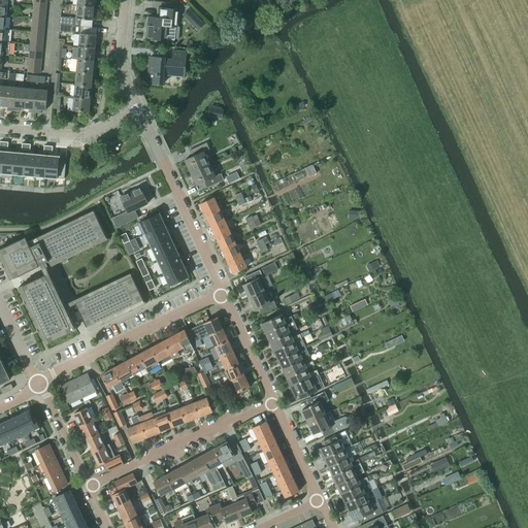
[(93,20),(94,7),(78,5),(77,19),(93,20)]
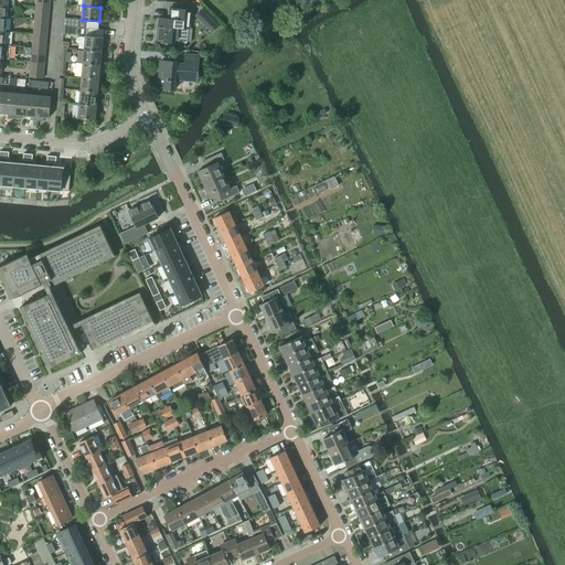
[(189,10),(171,9),(170,8),(169,20),(159,19),(157,41),(187,44),(189,10)]
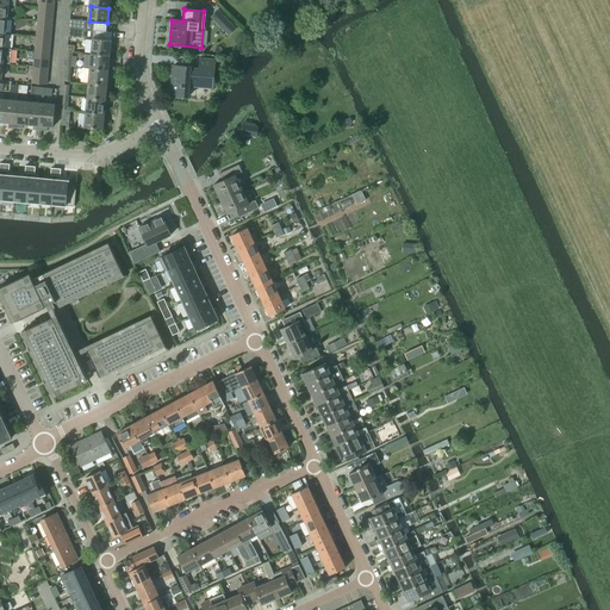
[(53,19),(54,11),(39,10),(38,18),(53,19)]
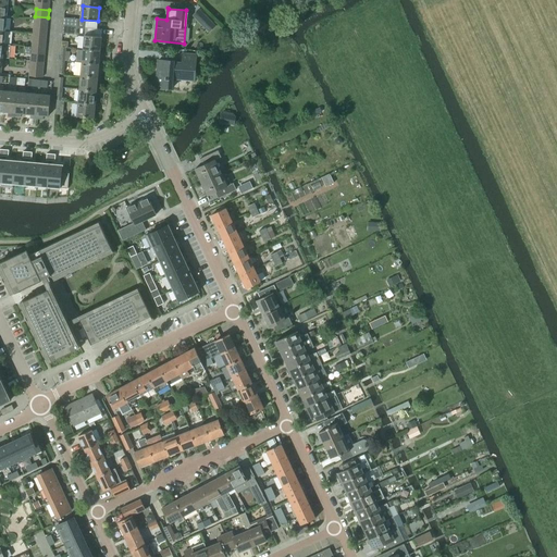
[(203,13),(198,20),(205,26),(211,21),(203,13)]
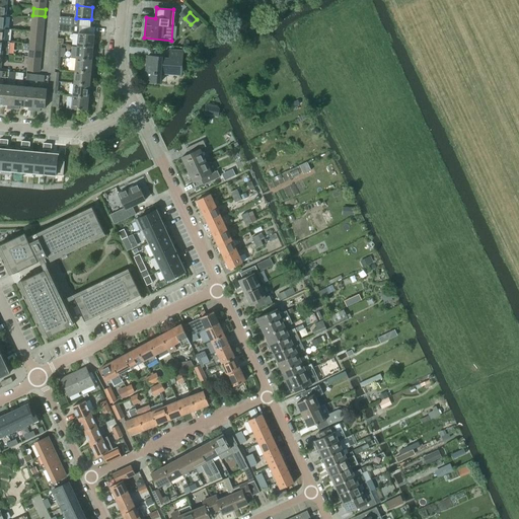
[(71,32),(72,25),(60,23),(59,31),(71,32)]
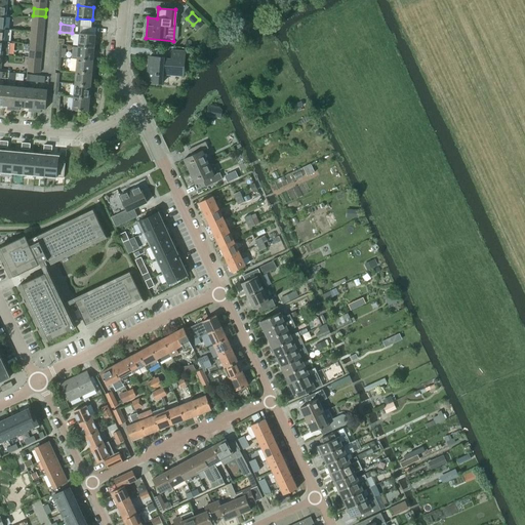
[(95,47),(96,35),(80,33),(79,46),(95,47)]
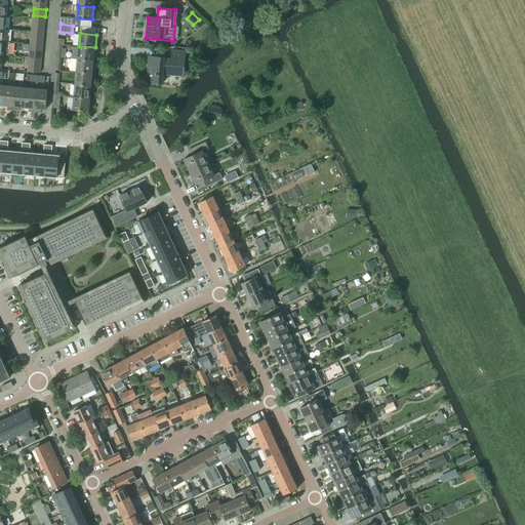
[(43,45),(44,38),(31,37),(31,44),(43,45)]
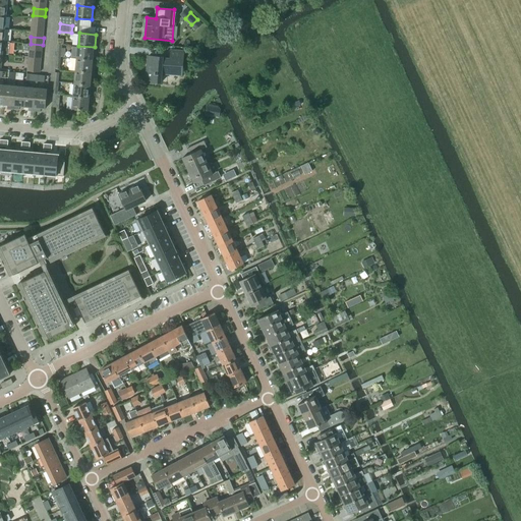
[(8,55),(10,43),(4,42),(0,41),(0,53),(3,54),(8,55)]
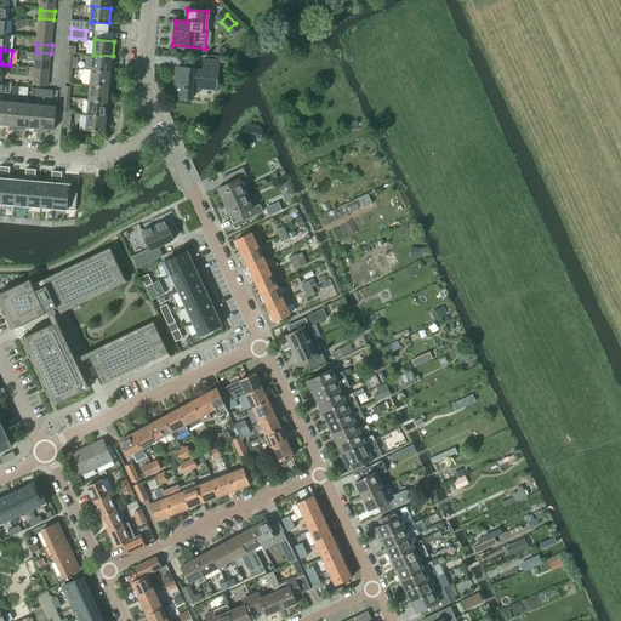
[(112,72),(113,56),(93,55),(92,69),(112,72)]
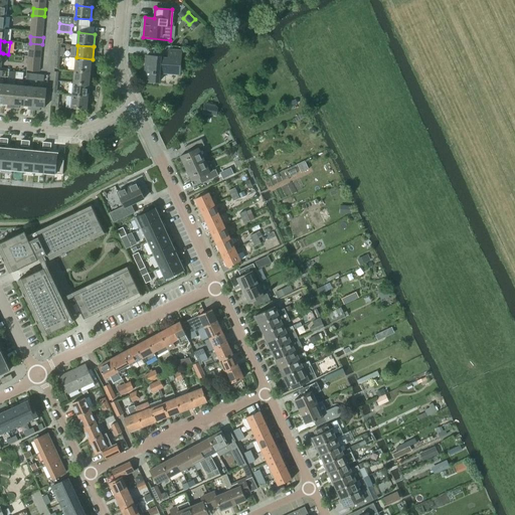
[(41,57),(41,50),(29,49),(28,56),(41,57)]
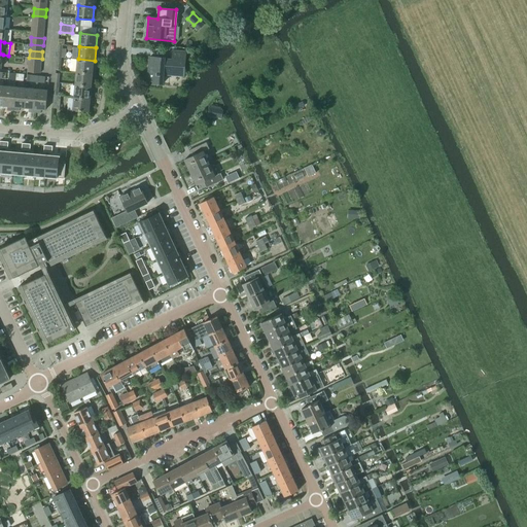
[(184,76),(186,51),(173,51),(173,60),(165,59),(165,58),(150,57),(149,83),(163,84),(164,74),(184,76)]
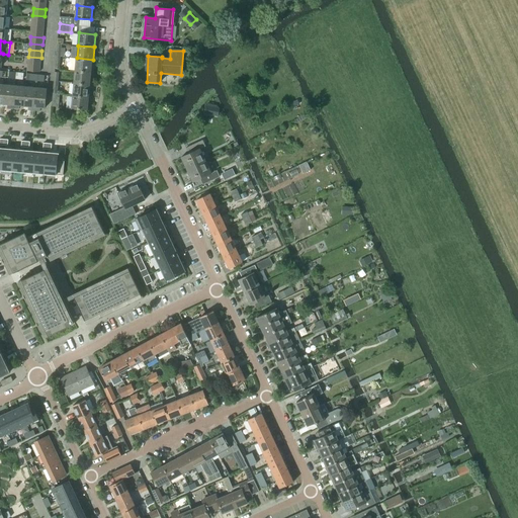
[(92,72),(93,60),(77,58),(76,71),(92,72)]
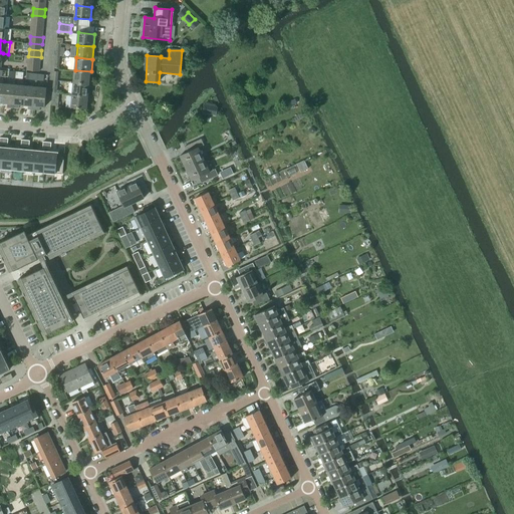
[(39,71),(40,64),(28,63),(27,70),(39,71)]
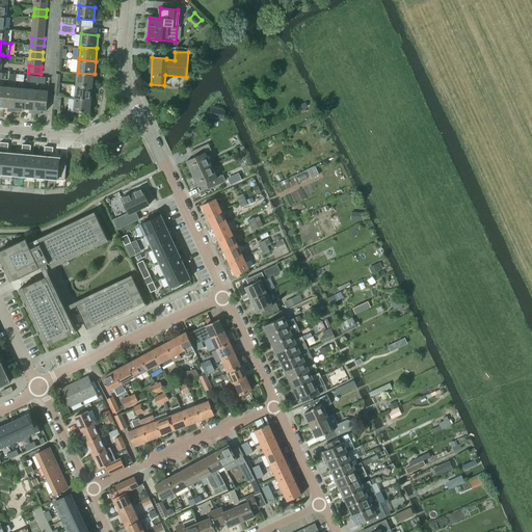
[(92,86),(95,74),(78,73),(77,85),(92,86)]
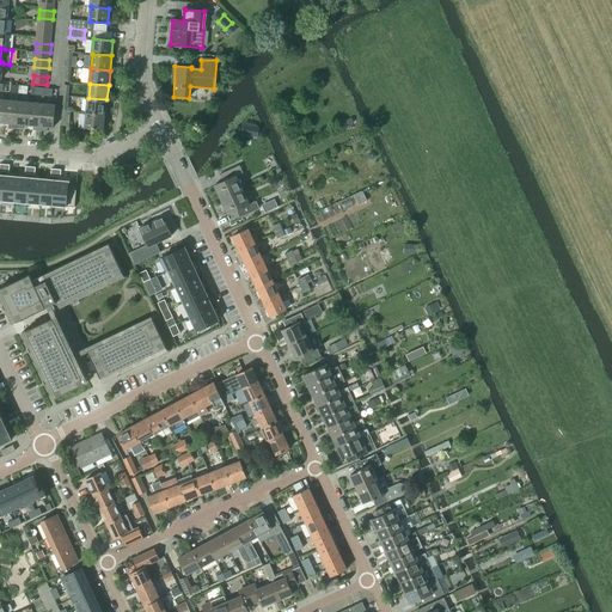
[(105,115),(106,99),(89,98),(86,112),(105,115)]
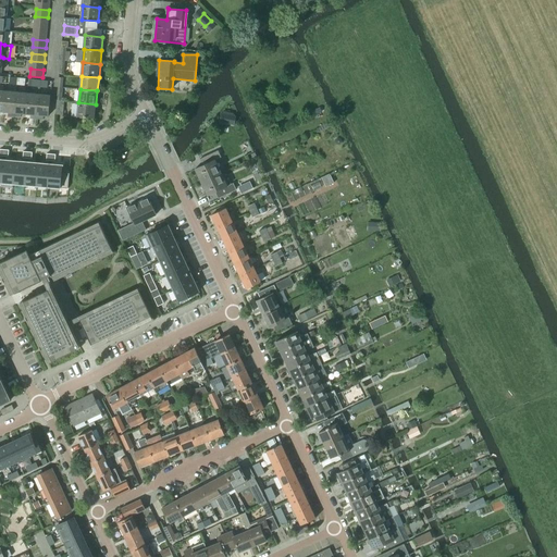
[(14,116),(16,91),(5,91),(3,112),(8,112),(8,116),(14,116)]
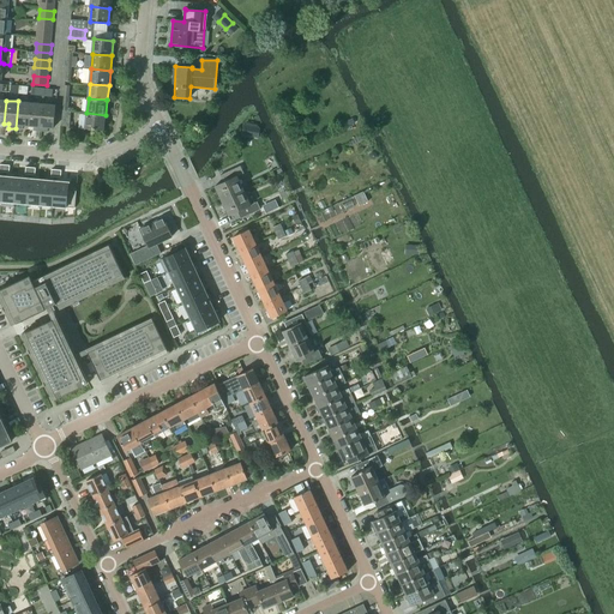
[(29,126),(31,102),(18,101),(16,128),(23,130),(23,126),(29,126)]
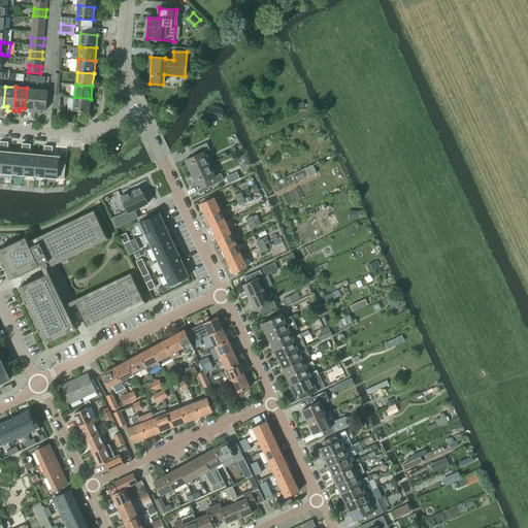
[(35,112),(37,89),(27,88),(25,108),(29,108),(29,112),(35,112)]
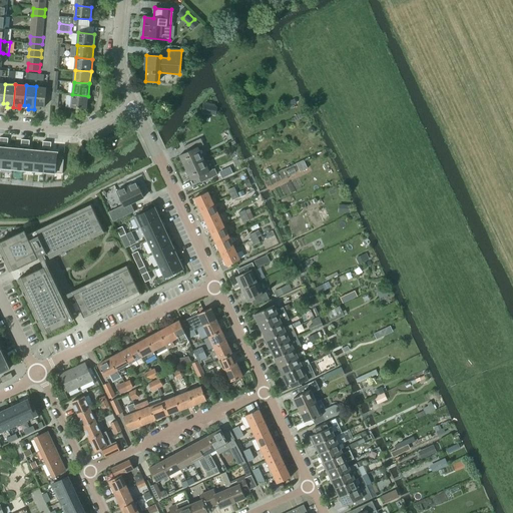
[(45,107),(47,87),(36,86),(34,109),(40,110),(40,106),(45,107)]
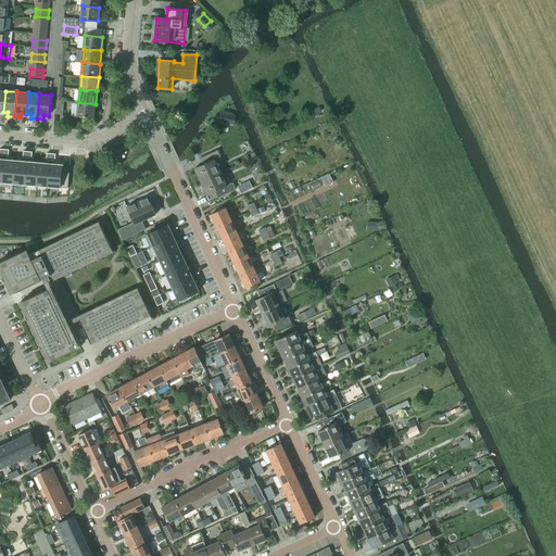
[(95,117),(96,104),(78,102),(72,102),(71,115),(95,117)]
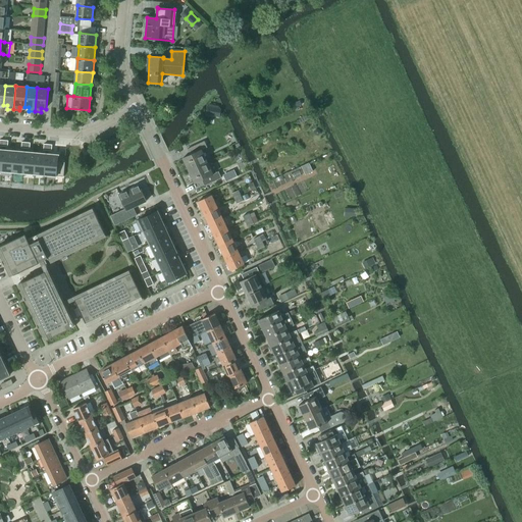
[(190,171),(207,162),(202,150),(208,148),(205,141),(188,149),(191,155),(184,158),(190,171)]
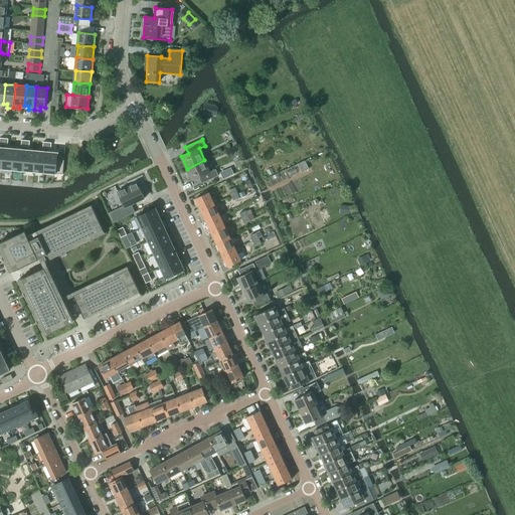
[(3,148),(1,169),(12,170),(14,149),(3,148)]
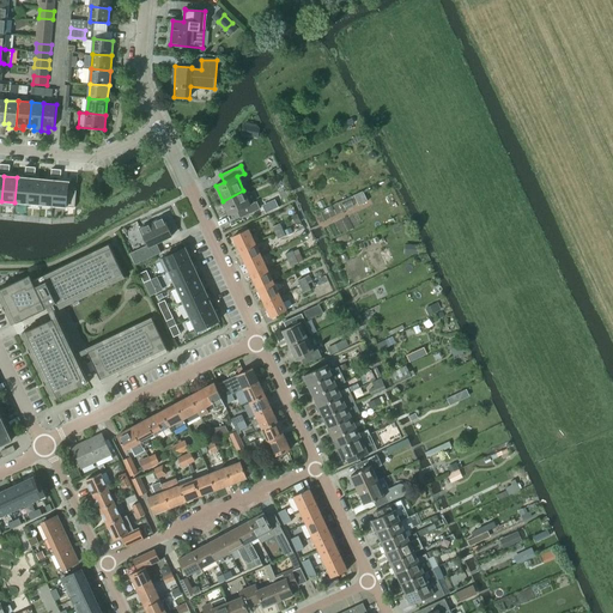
[(17,177),(14,202),(28,204),(30,178),(17,177)]
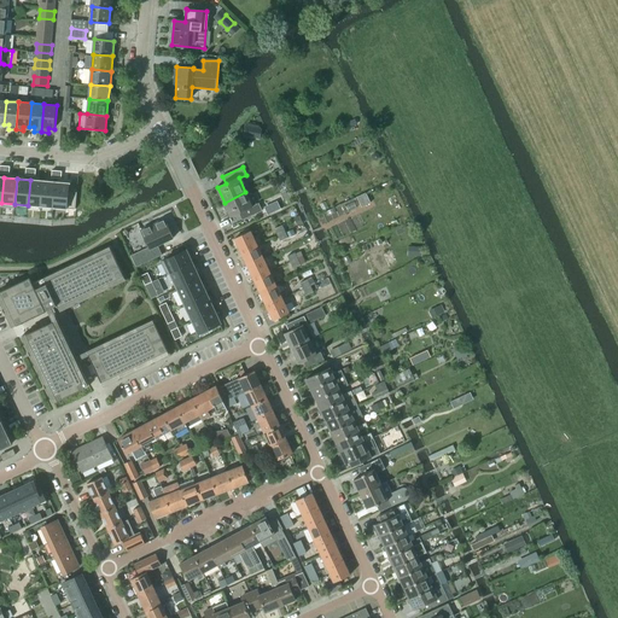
[(30,180),(28,205),(40,207),(42,181),(30,180)]
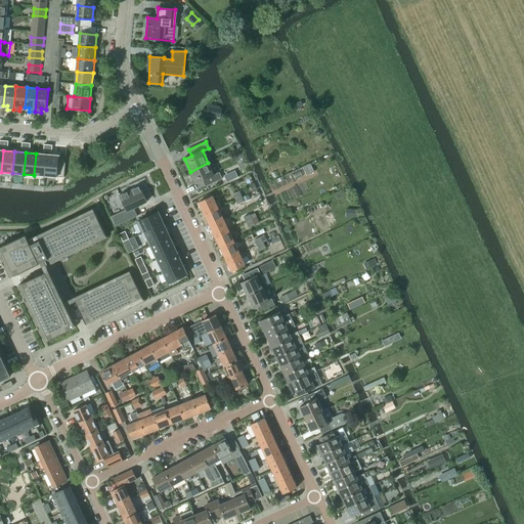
[(36,154),(34,175),(45,176),(47,155),(36,154)]
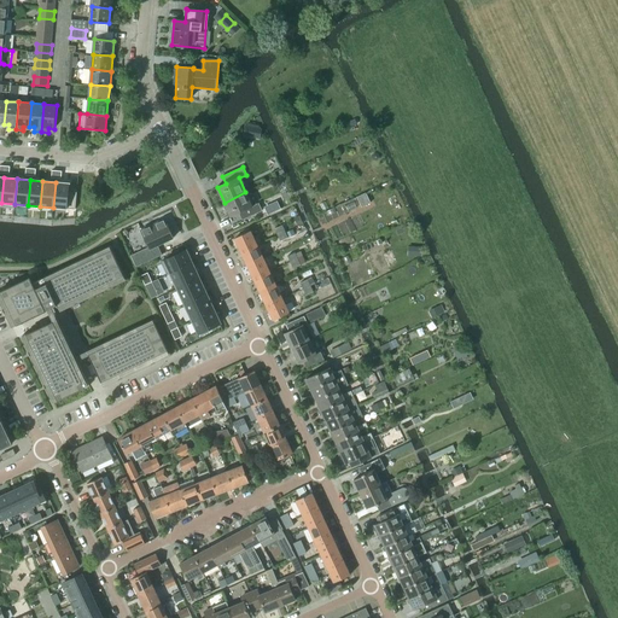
[(56,182),(53,208),(75,210),(76,193),(69,192),(69,184),(56,182)]
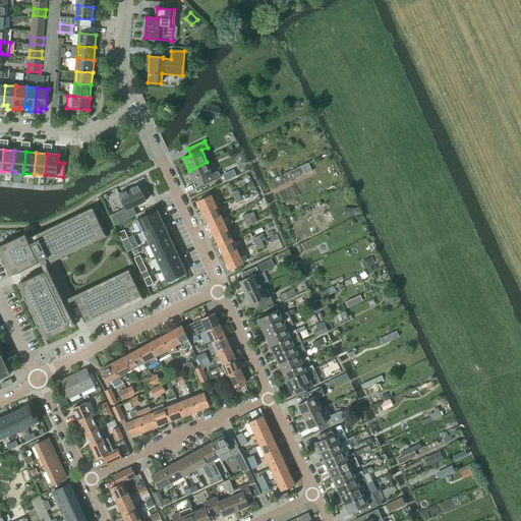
[(213,174),(207,162),(189,171),(194,182),(201,179),(205,185),(222,178),(219,172),(213,174)]
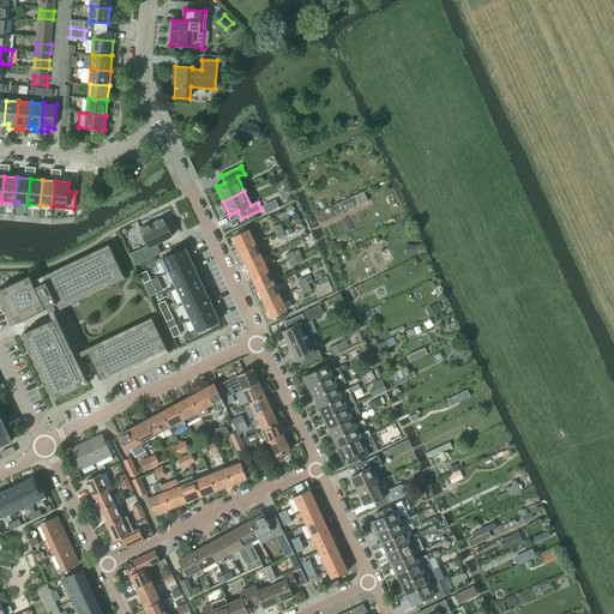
[(363,192),(355,197),(359,206),(368,202),(363,192)]
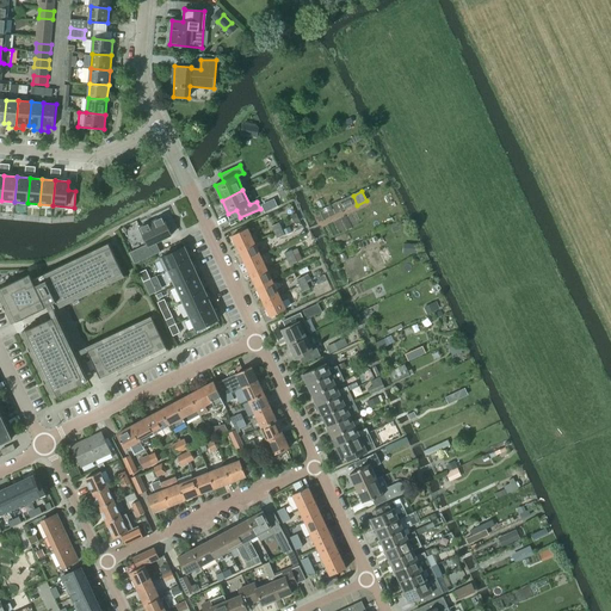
[(275,202),(264,207),(266,211),(273,209),(277,207),(275,202)]
